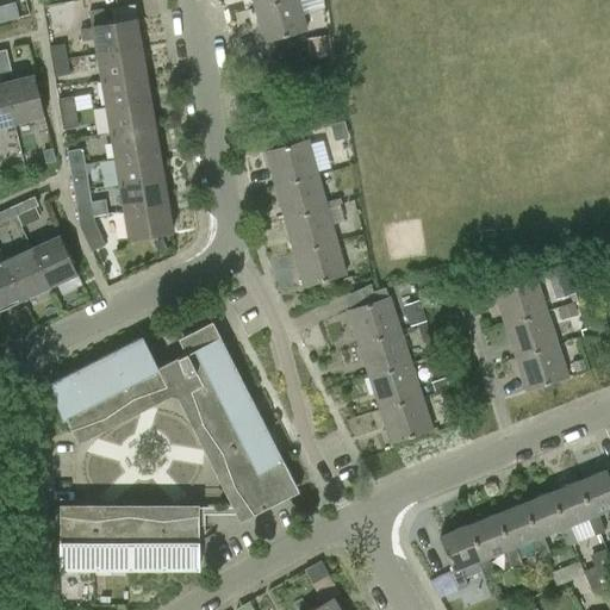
[(291,0),(251,0),(255,11),(291,0)]
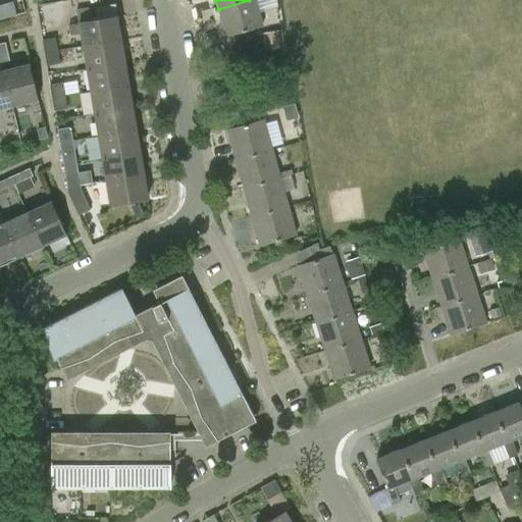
[(264,28),(255,0),(249,0),(218,9),(226,38),(264,28)]
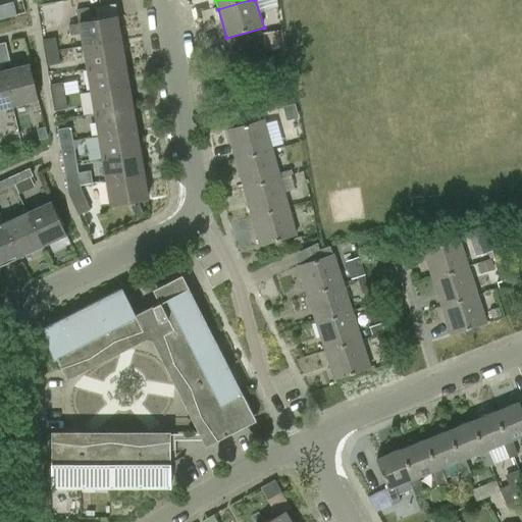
[(0,9),(2,17),(19,13),(17,4),(0,8),(0,9)]
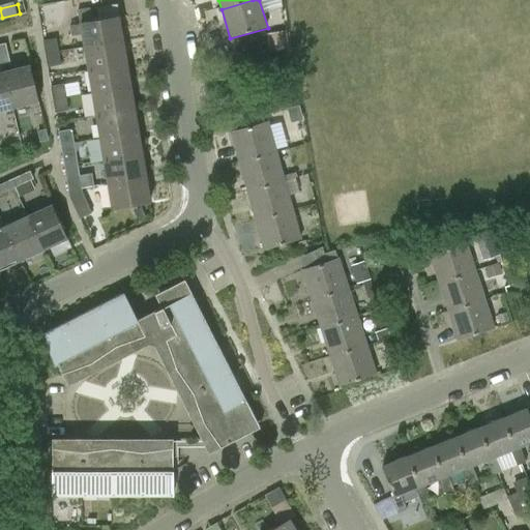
[(83,34),(86,52),(123,45),(119,20),(82,27),(82,24),(70,25),(71,35),(83,34)]
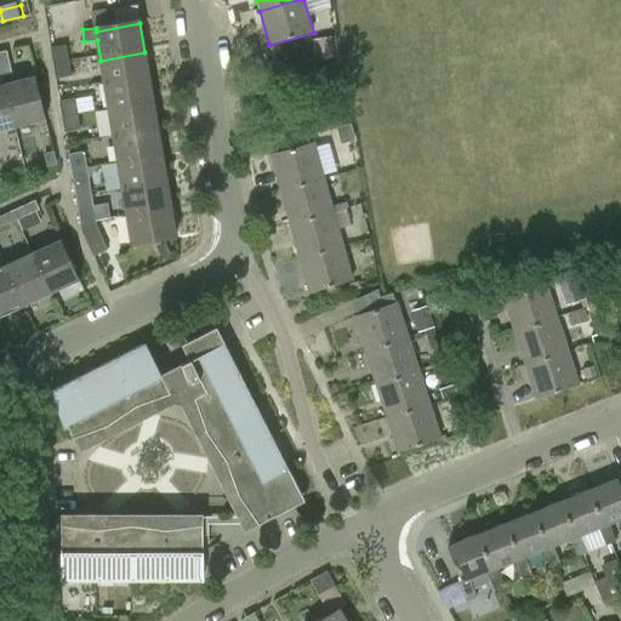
[(55,69),(69,67),(66,45),(50,47),(55,69)]
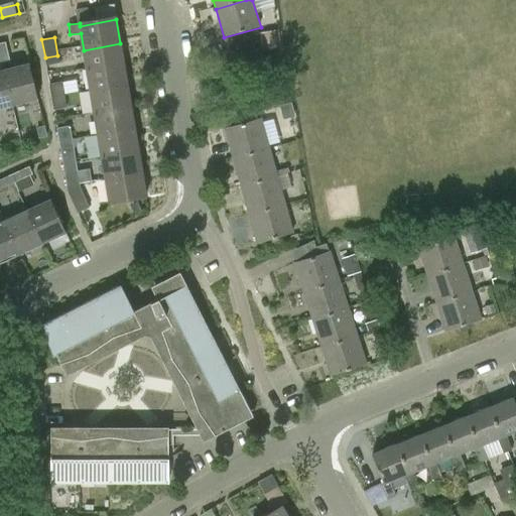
[(13,62),(28,59),(23,38),(8,42),(13,62)]
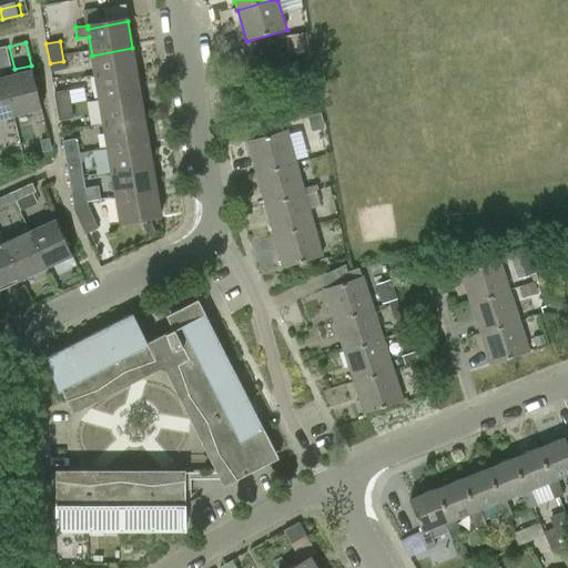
[(6,46),(0,47),(0,60),(2,70),(11,68),(6,46)]
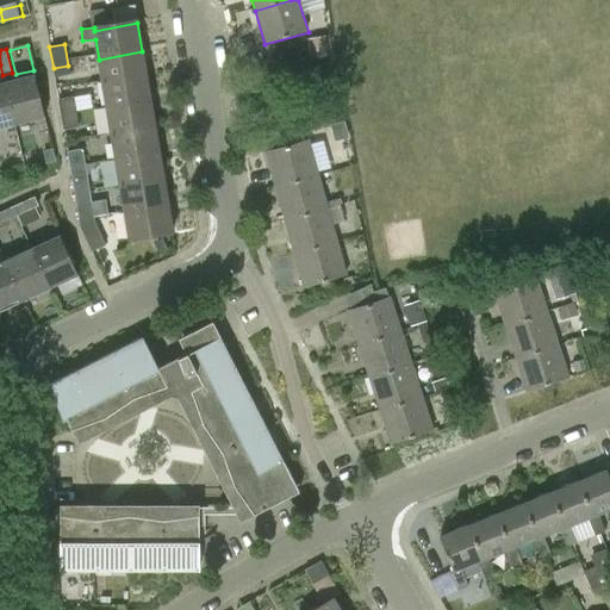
[(147,76),(142,51),(99,60),(103,85),(147,76)]
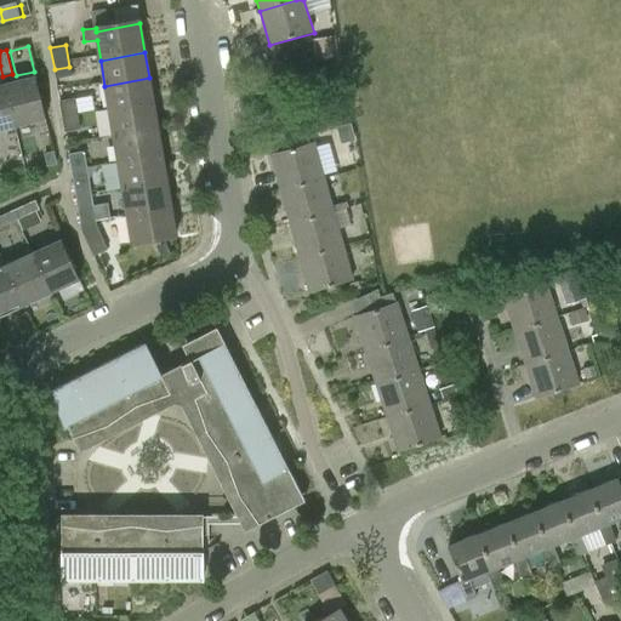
[(70,75),(69,67),(55,69),(56,78),(70,75)]
